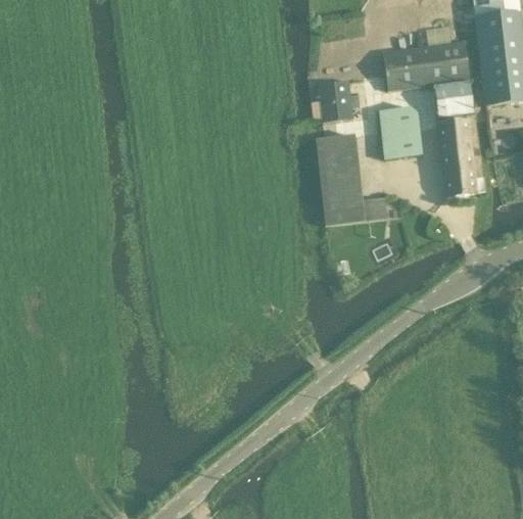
[(486,104),(509,101),(522,99),(522,42),(519,9),(518,0),(473,0),(475,15),(486,104)]
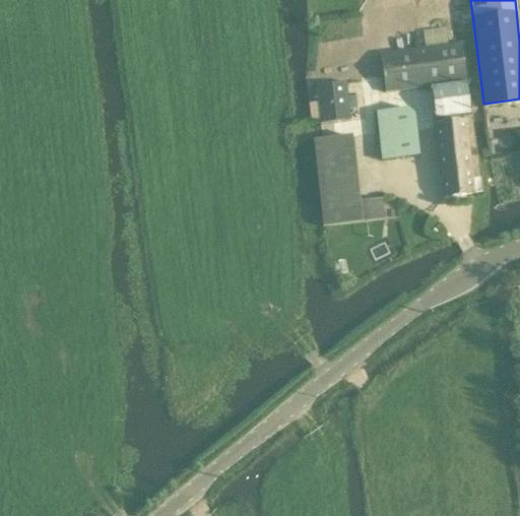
[(385,89),(465,78),(460,40),(380,51),(385,89)]
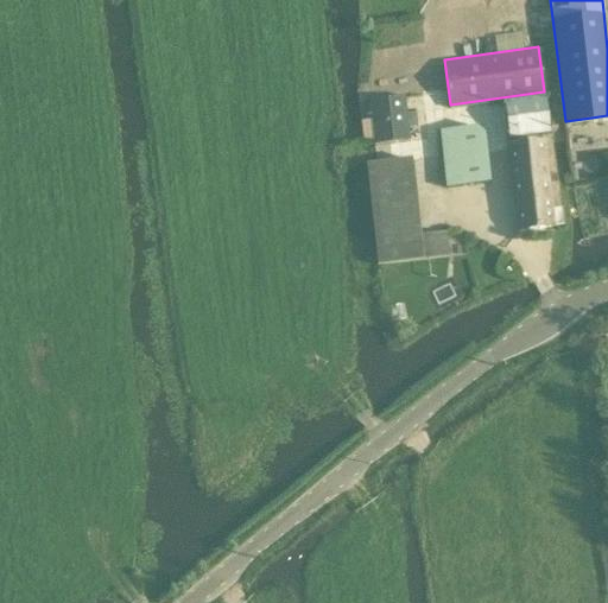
[(507,137),(550,131),(544,93),(502,99),(507,137)]
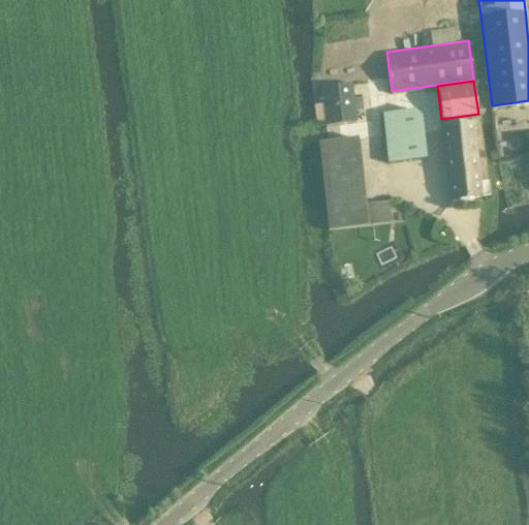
[(327,122),(356,119),(352,82),(322,85),(327,122)]
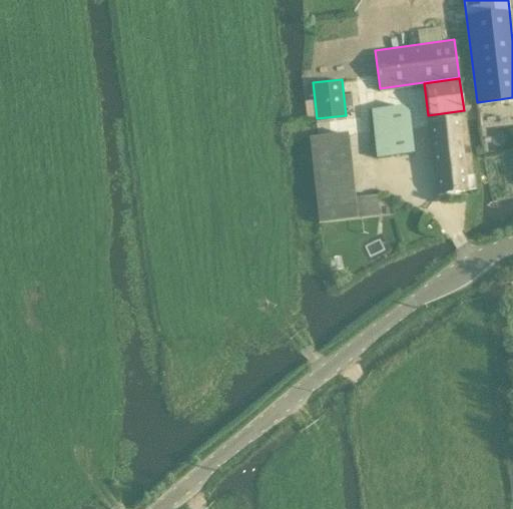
[(379,155),(415,150),(410,111),(402,103),(373,107),(379,155)]
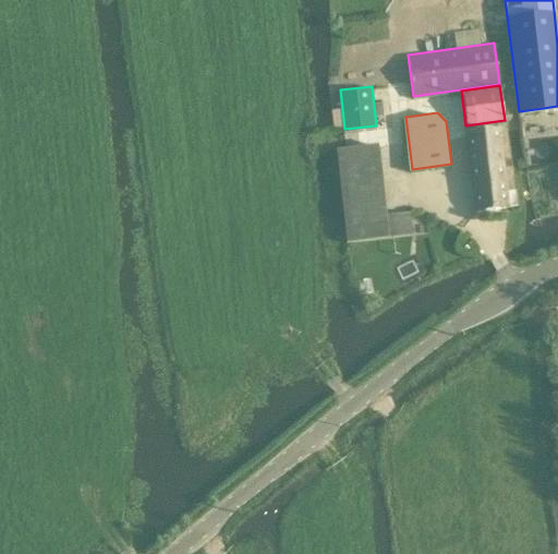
[(476,208),(517,203),(514,188),(506,189),(498,127),(466,130),(476,208)]
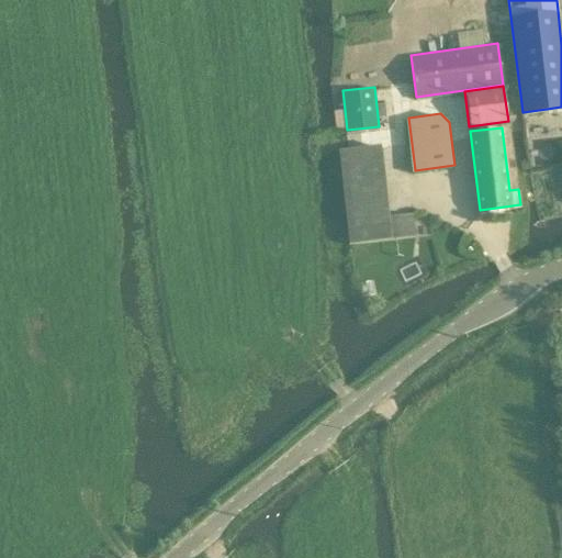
[(381,144),(339,148),(350,242),(415,235),(413,211),(389,214),(381,144)]
